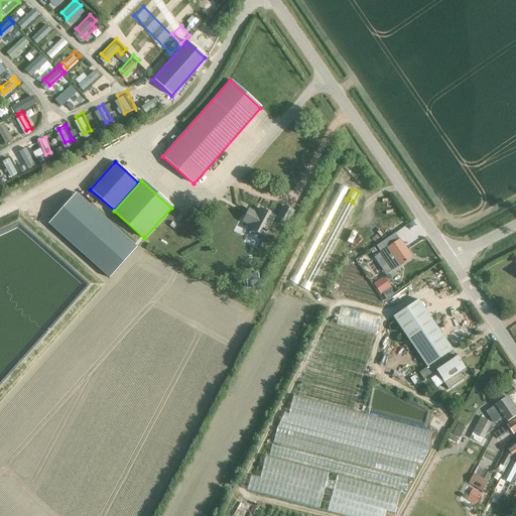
[(76,194),(49,224),(110,277),(136,247),(76,194)]
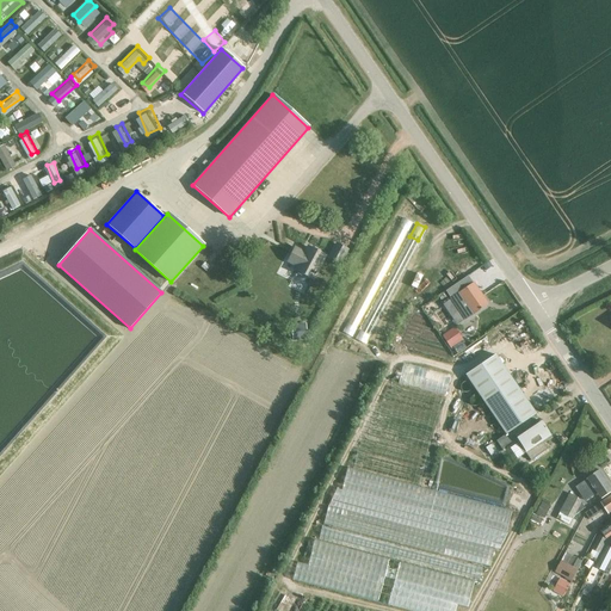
[(347,251),(335,244),(328,259),(339,265),(347,251)]
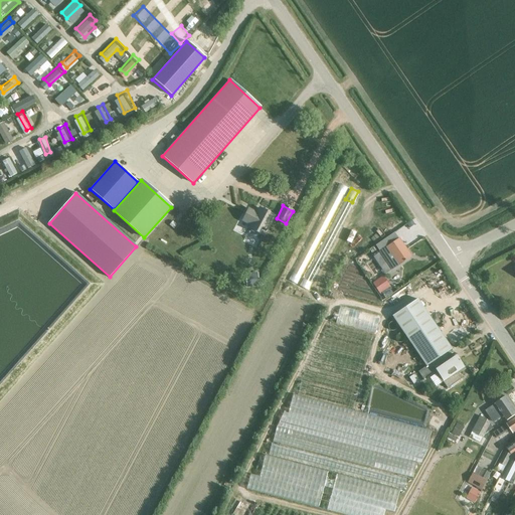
[(241,220),(249,225),(248,227),(264,235),(274,216),(259,208),(256,213),(248,209),(241,220)]
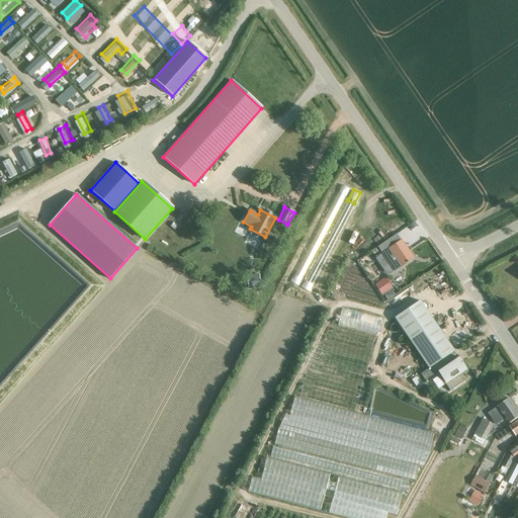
[(171,229),(177,234),(181,230),(175,225),(171,229)]
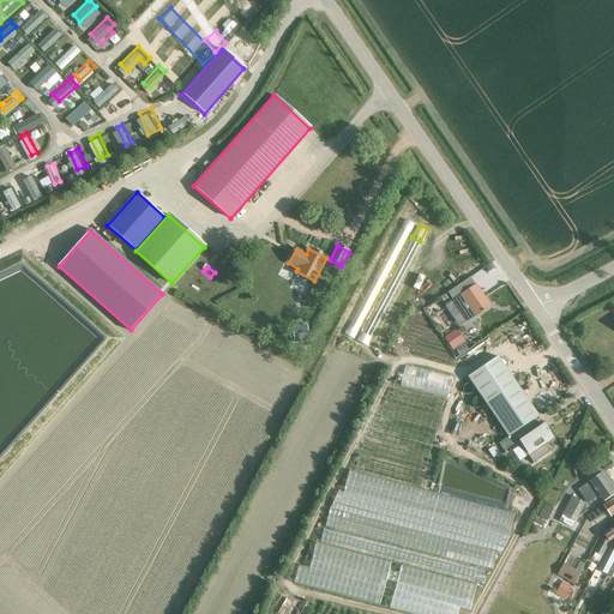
[(475,284),(445,306),(459,326),(488,306),(480,293),(480,292),(475,284)]
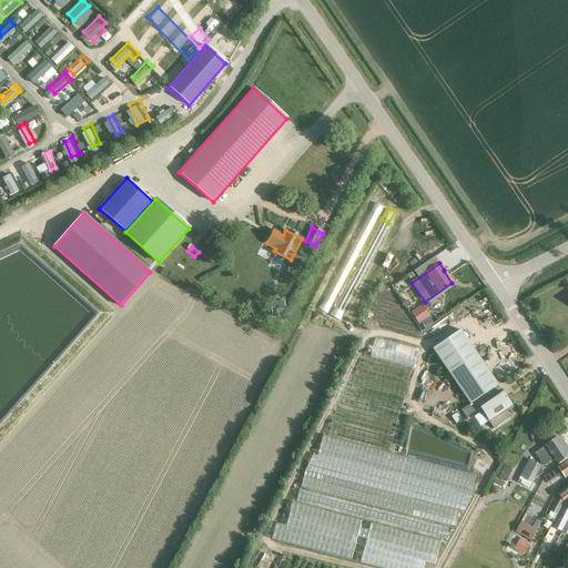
[(281,302),(271,302),(272,317),(282,316),(281,302)]
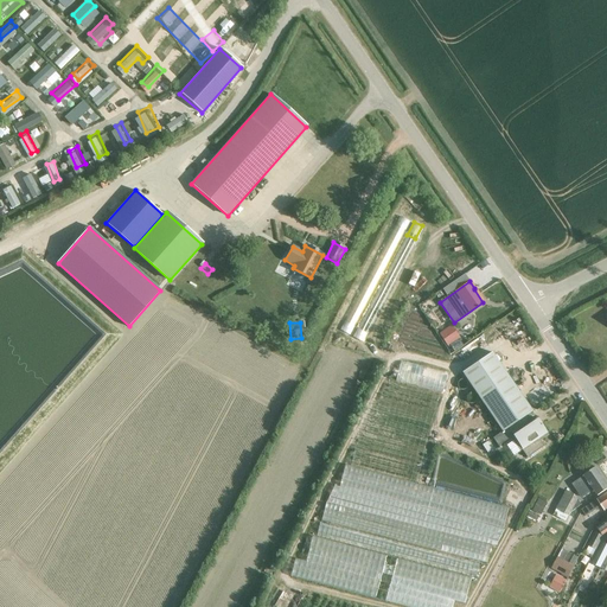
[(439,334),(451,352),(464,344),(459,338),(451,325),(439,334)]
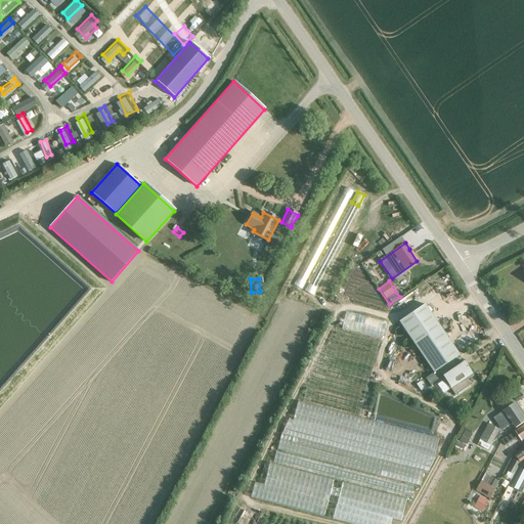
[(461,363),(456,357),(459,355),(424,304),(399,321),(433,373),(429,376),(433,382),(442,376),(444,380),(442,381),(448,390),(450,388),(454,395),(470,385),(466,380),(473,376),(464,361),(461,363)]
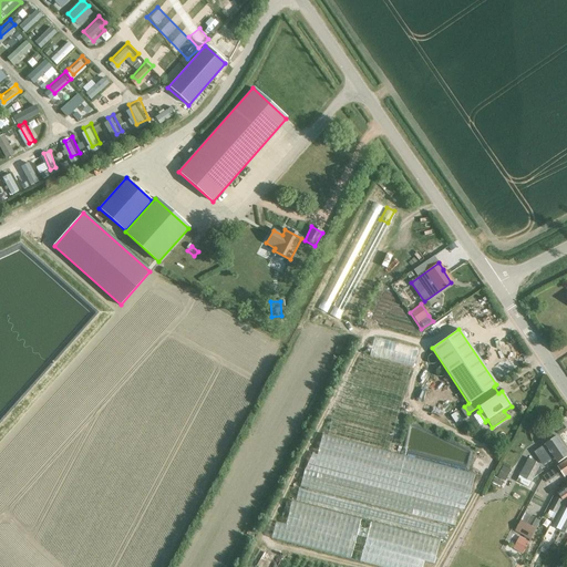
[(369,356),(413,367),(418,349),(373,338),(369,356)]
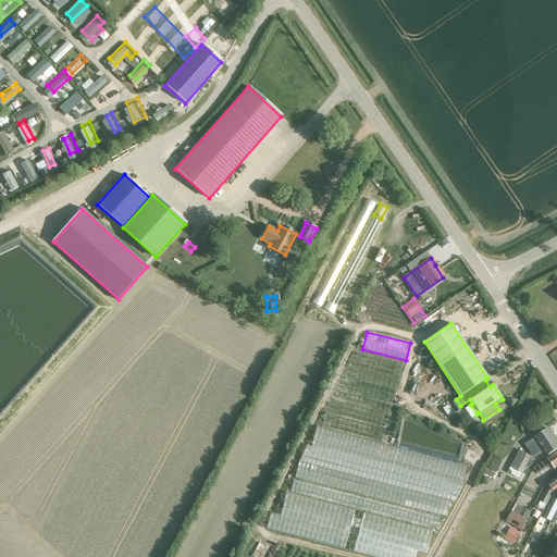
[(294,479),(446,518),(450,500),(455,502),(462,485),(461,485),(467,467),(381,444),(403,362),(355,349),(343,372),(341,374),(338,381),(316,426),(311,446),(307,445),(299,461),(294,479)]
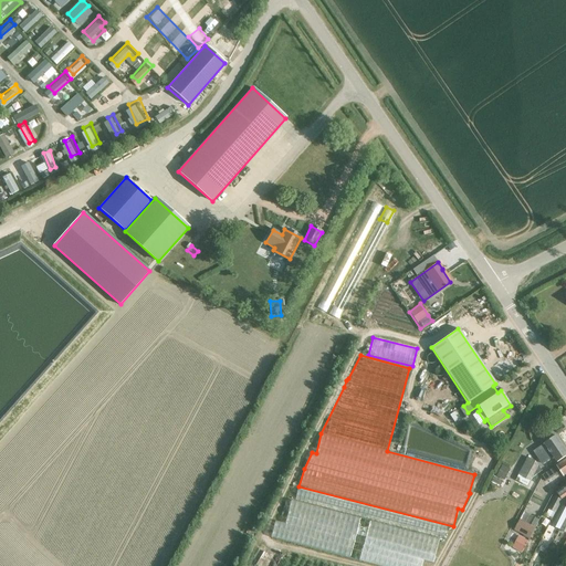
[(449,416),(454,422),(460,418),(456,411),(449,416)]
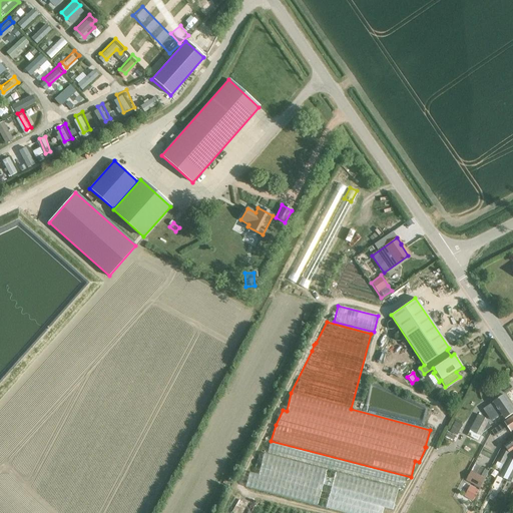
[(494,402),(484,409),(492,421),(502,414),(505,419),(512,412),(512,407),(504,395),(493,402),(494,402)]
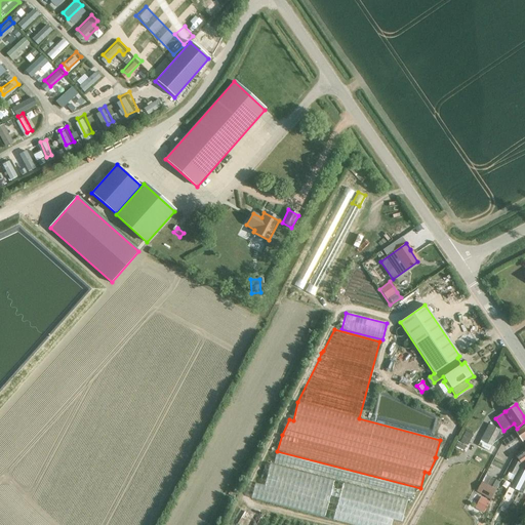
[(489,425),(479,446),(483,448),(485,443),(492,447),(494,443),(502,437),(499,432),(489,425)]
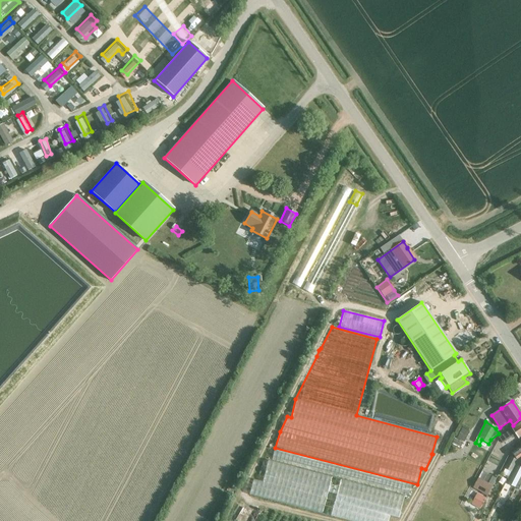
[(520,437),(520,435),(520,421),(501,437),(505,442),(517,432),(520,437)]
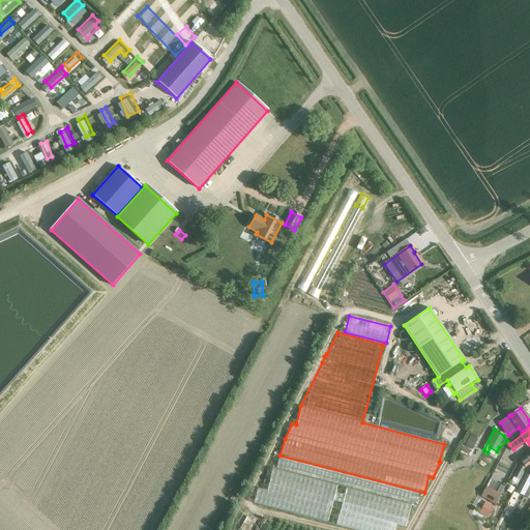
[(470,436),(466,445),(471,448),(476,440),(470,436)]
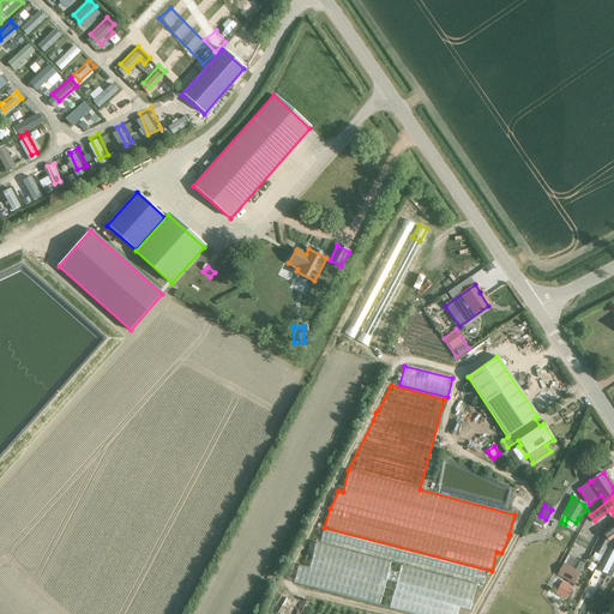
[(535,524),(543,529),(548,522),(539,516),(535,524)]
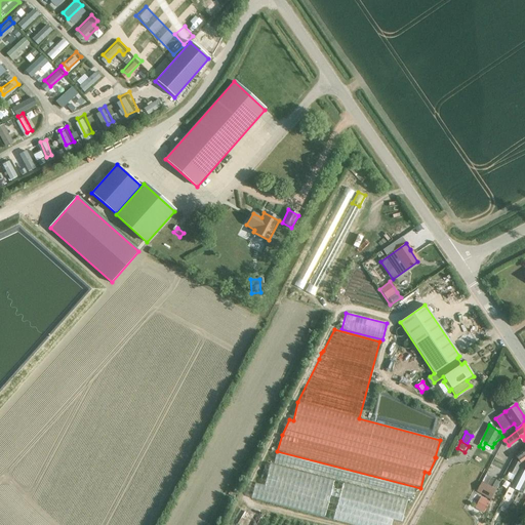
[(274,463),(411,499),(414,489),(277,452),(274,463)]
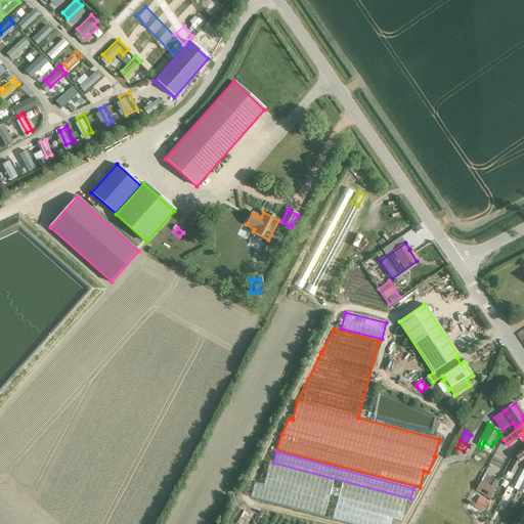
[(515,475),(521,464),(514,460),(508,471),(509,472),(505,478),(511,481),(514,475),(515,475)]
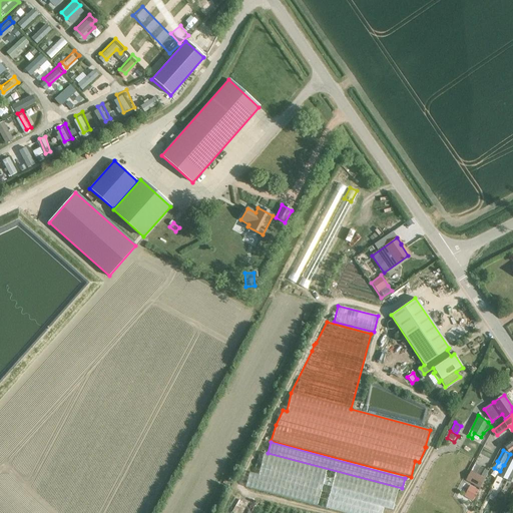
[(244,487),(341,512),(381,512),(383,508),(392,511),(398,489),(264,454),(258,475),(248,473),(244,487)]
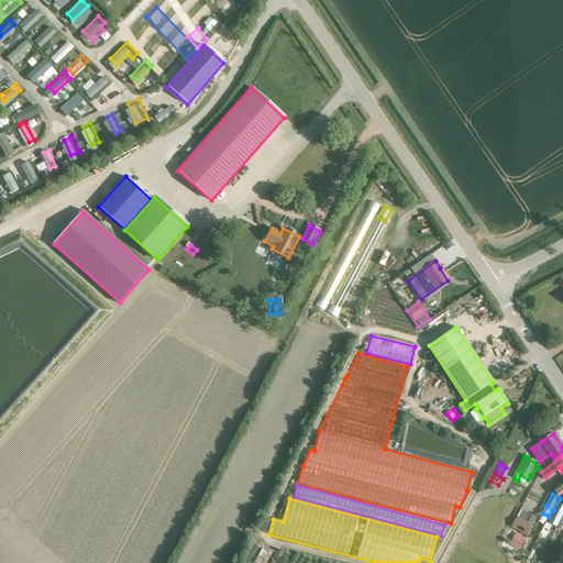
[(562,505),(559,504),(549,522),(558,527),(562,516),(562,505)]
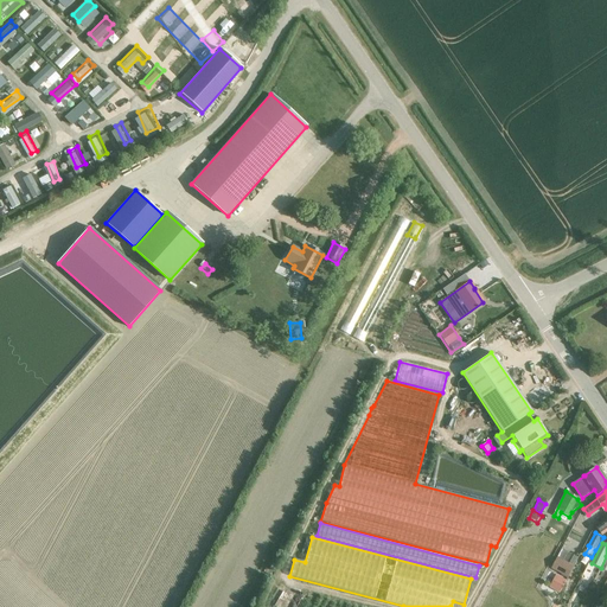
[(567,574),(572,566),(556,557),(551,566),(567,574)]
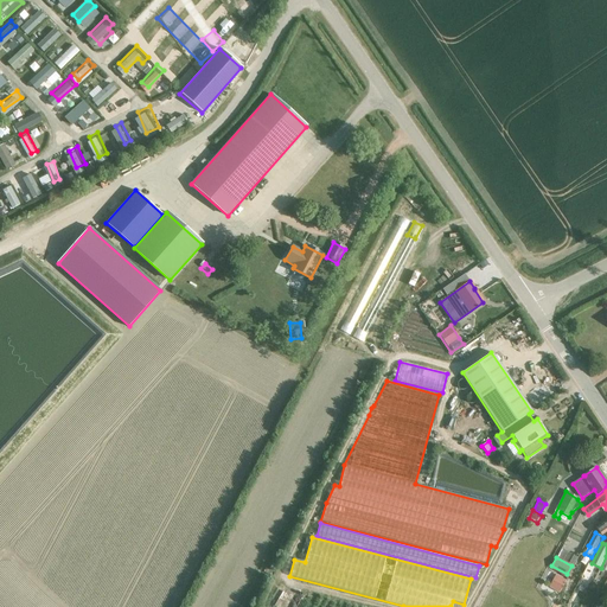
[(550,588),(560,593),(567,581),(557,575),(550,588)]
